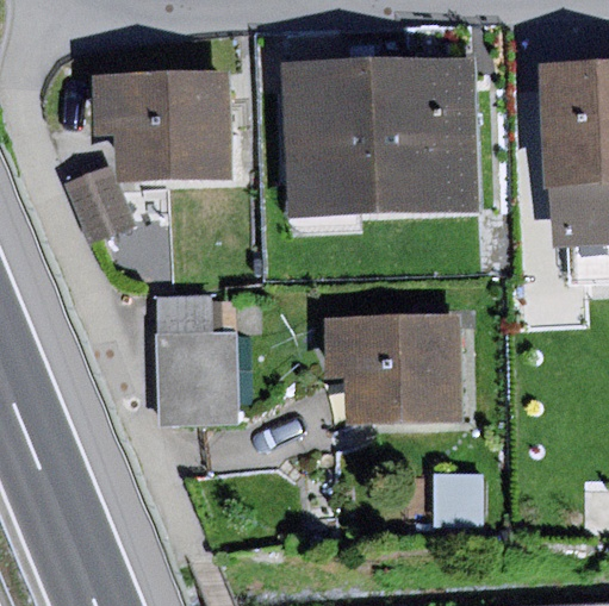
[(467,24),(408,25),(409,52),(468,50),(467,24)]
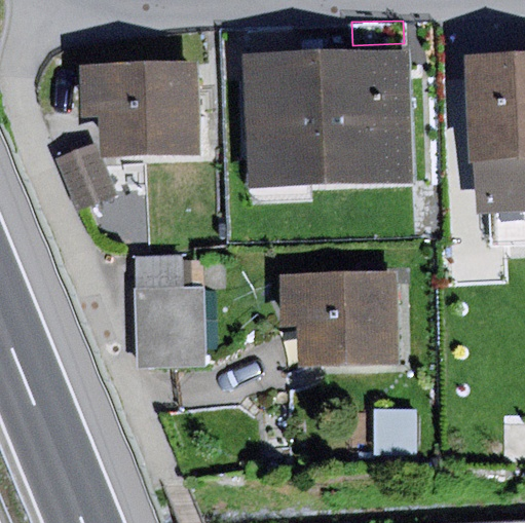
[(408,49),(244,55),(248,187),(412,182),(408,49)]
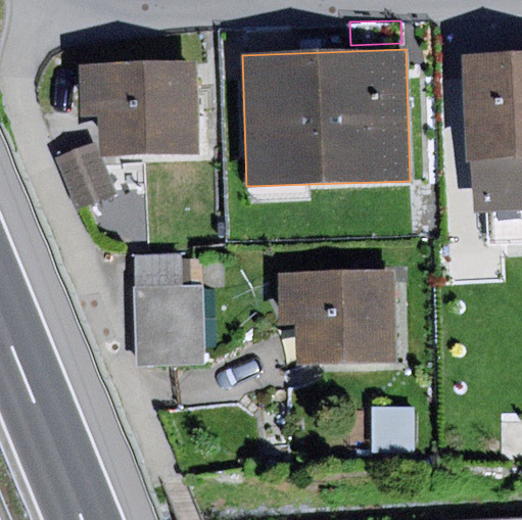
[(521,54),(465,57),(473,211),(485,211),(487,244),(521,241),(521,54)]
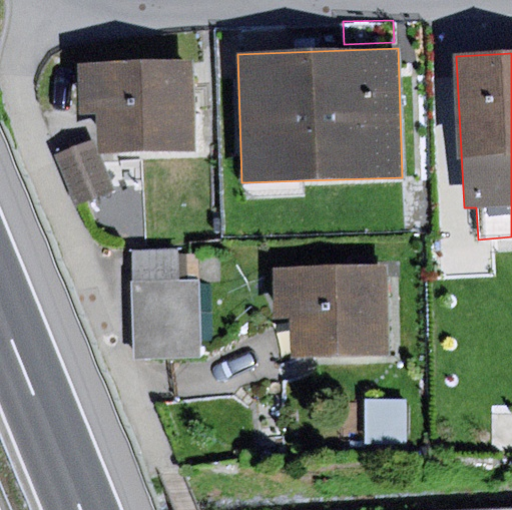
[(192,59),(77,61),(78,113),(101,112),(102,150),(194,147),(192,59)]
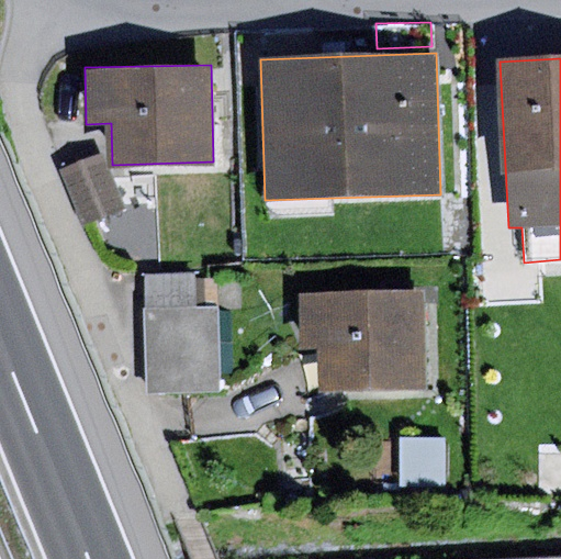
[(100,153),(62,167),(83,223),(122,209),(100,153)]
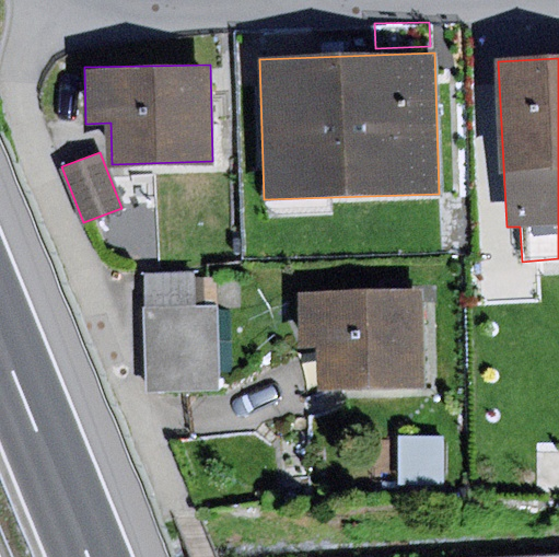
[(194,271),(143,274),(147,390),(220,387),(218,304),(194,305),(194,271)]
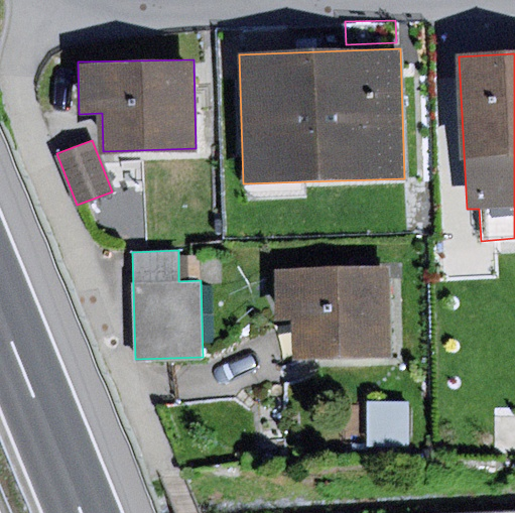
[(388,263),(273,267),(275,316),(293,316),(294,358),(391,355),(388,263)]
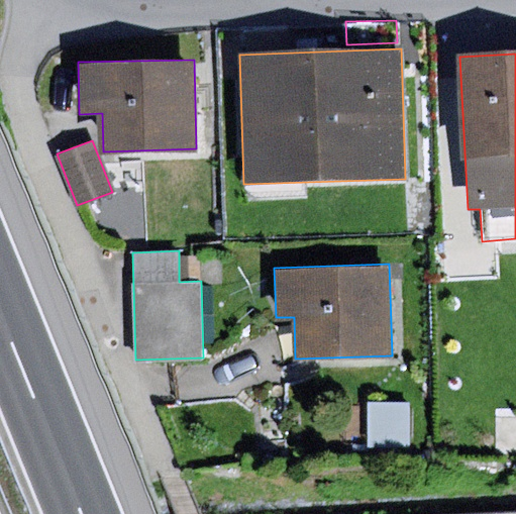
[(407,402),(368,403),(369,446),(408,445),(407,402)]
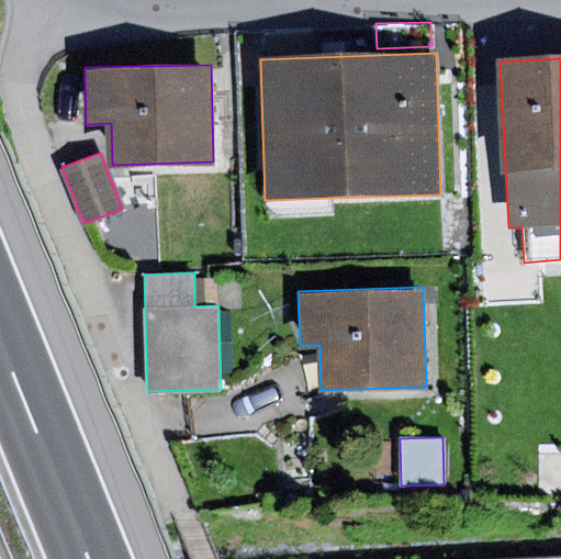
All buildings are outlined.
